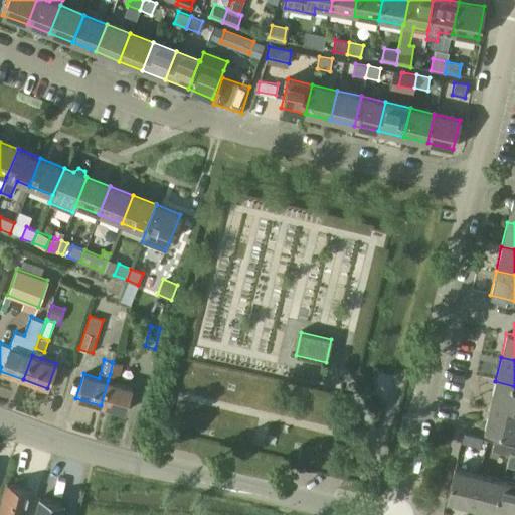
[(113,362),(110,374),(119,376),(122,364),(113,362)]
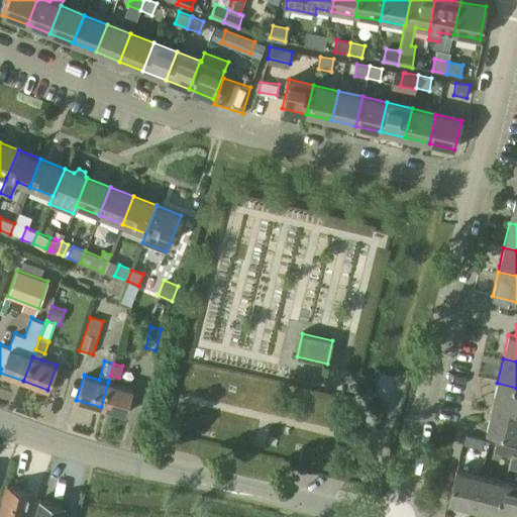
[(108,382),(101,407),(125,414),(132,389),(117,385),(108,382)]
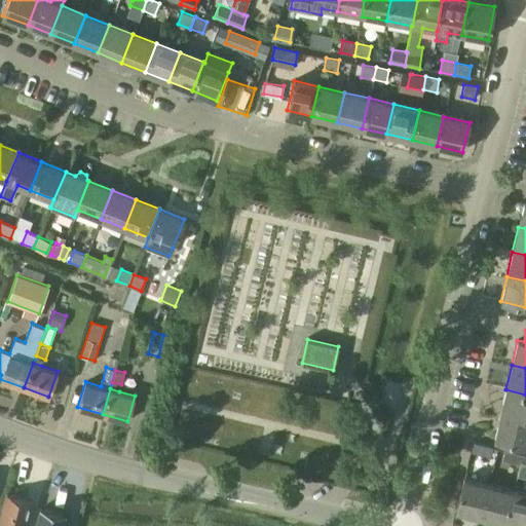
[(525,395),(505,389),(499,414),(525,419),(525,395)]
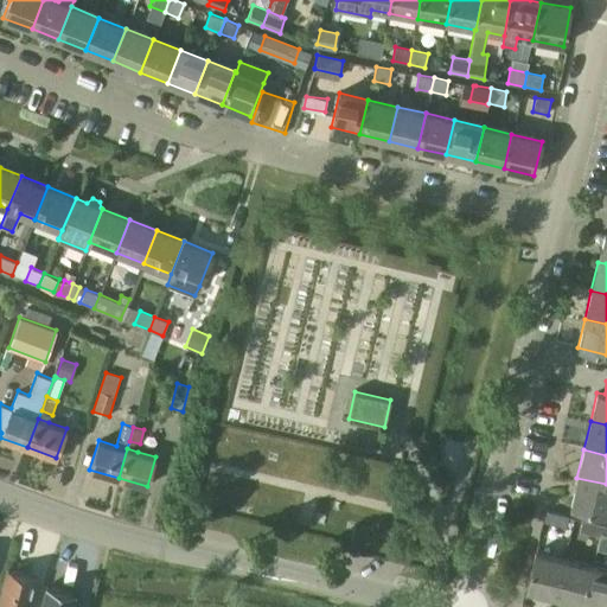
[(606,484),(576,478),(570,506),(606,515),(606,484)]
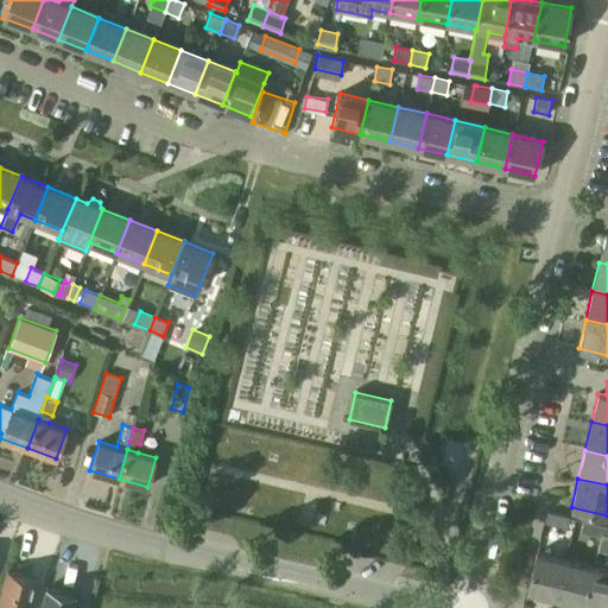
[(544,523),(565,529),(569,517),(548,512),(544,523)]
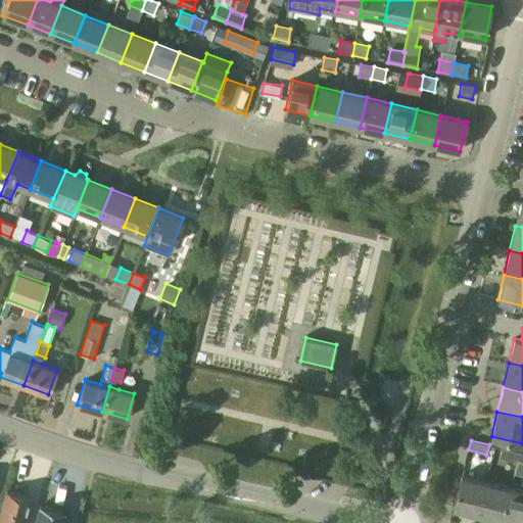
[(498,458),(517,462),(520,453),(502,447),(498,458)]
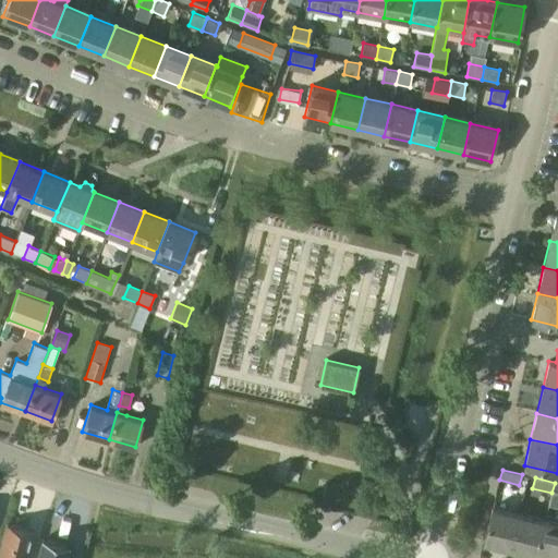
[(483,542),(510,548),(519,513),(493,506),(483,542)]
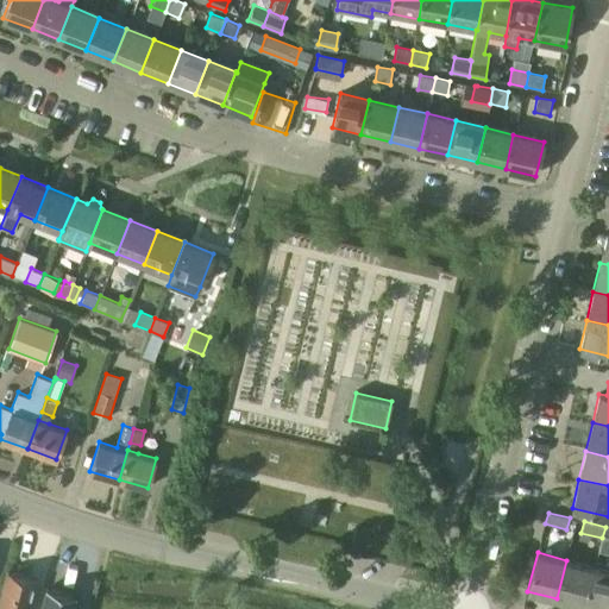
[(557,598),(585,606),(595,567),(566,560),(557,598)]
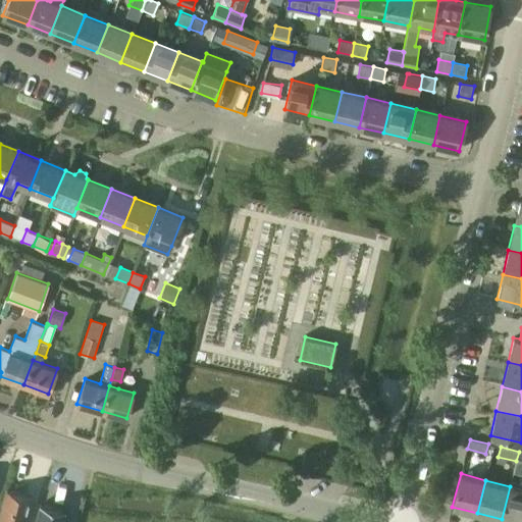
[(502,519),(513,521),(521,521),(521,489),(510,486),(502,519)]
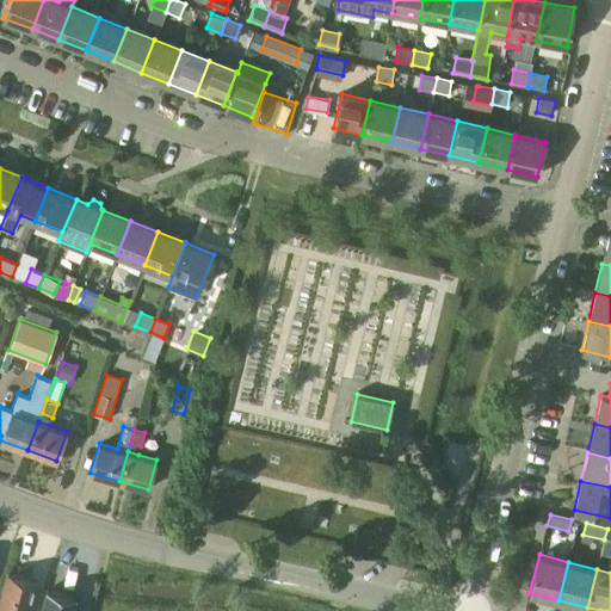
[(7,572),(0,597),(0,610),(28,610),(36,580),(7,572)]
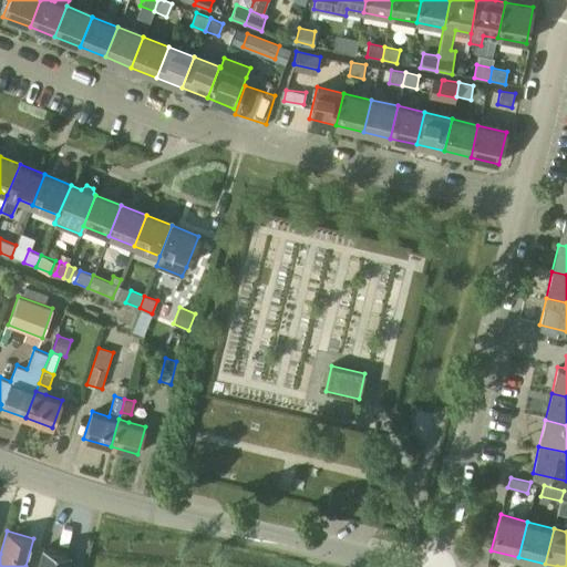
[(65,566),(70,555),(44,547),(38,566),(65,566)]
